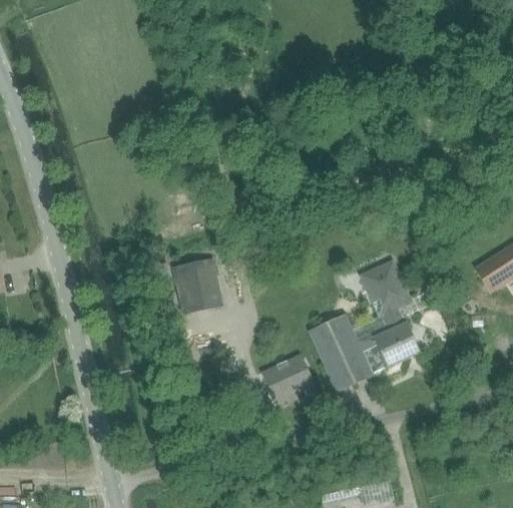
[(512,278),(512,244),(477,268),(492,291),(512,278)]
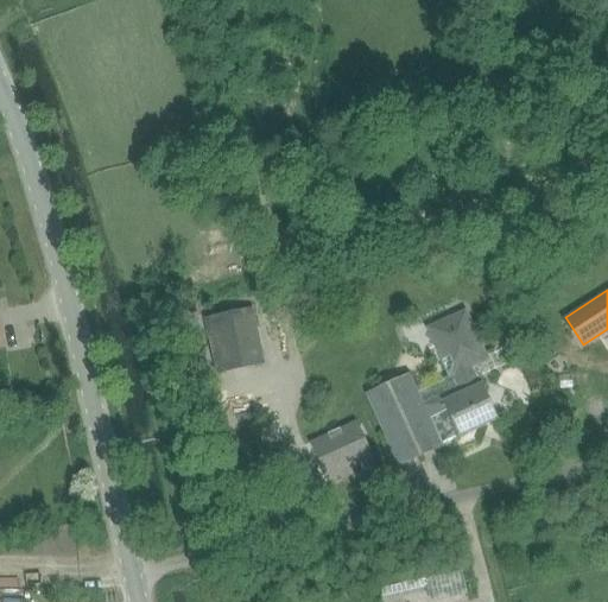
[(264,360),(252,305),(204,316),(216,369),(264,360)]
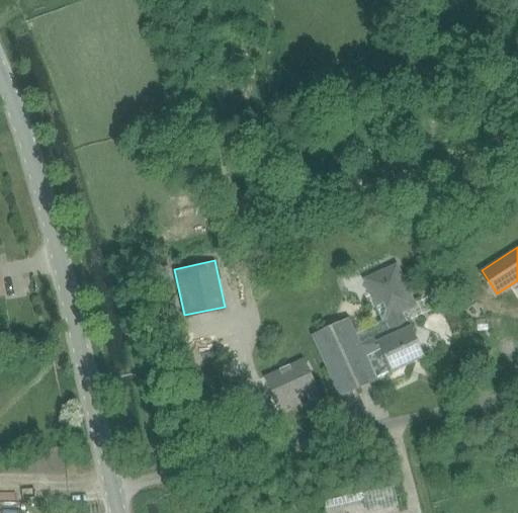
[(389,327),(359,341),(374,375),(391,368),(392,369),(423,353),(408,323),(407,324),(398,306),(410,300),(391,262),(362,276),(374,301),(372,303),(380,318),(383,316),(389,327)]
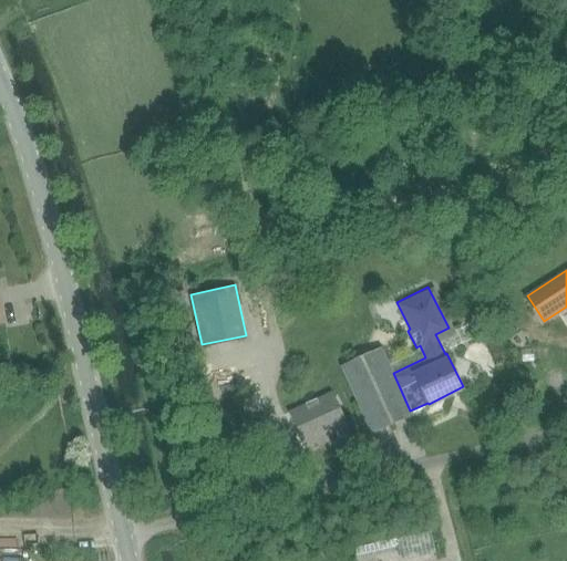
[(381,346),(341,364),(346,373),(352,390),(370,430),(410,412),(410,411),(393,373),(381,346)]
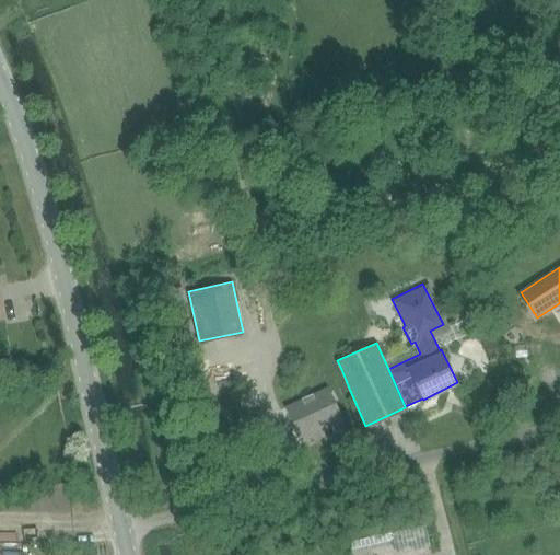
[(328,385),(291,408),(307,436),(345,414),(328,385)]
